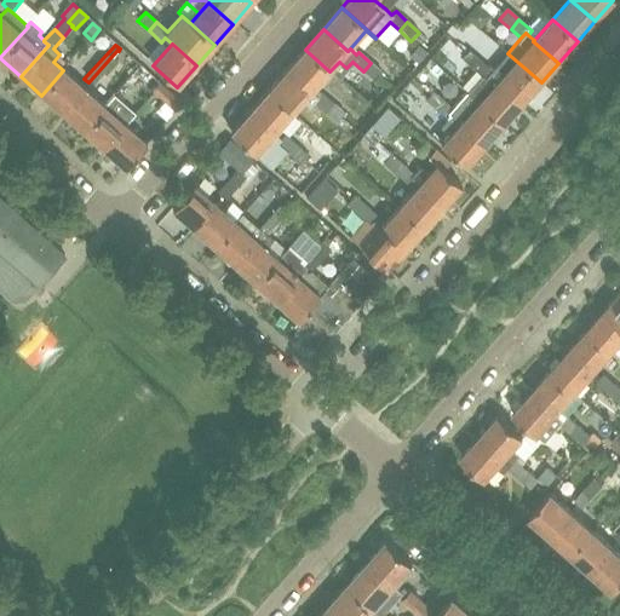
[(418,67),(423,59),(428,55),(418,47),(408,58),(418,67)]
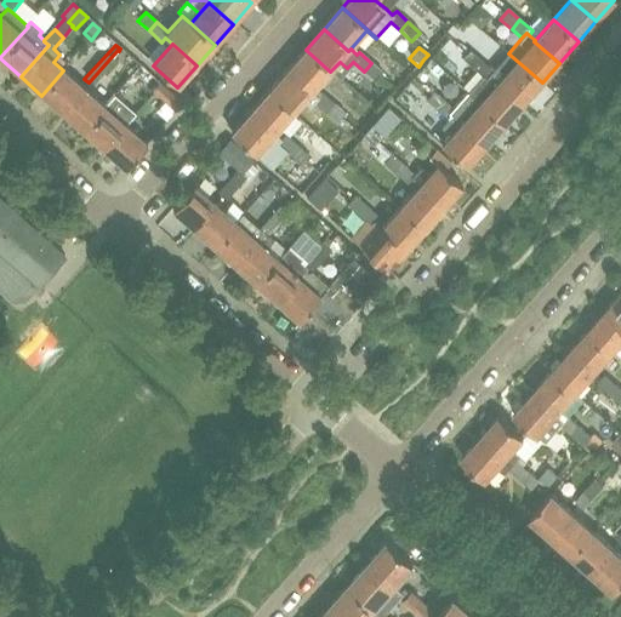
[(123,55),(119,51),(118,50),(89,83),(93,87),(123,55)]
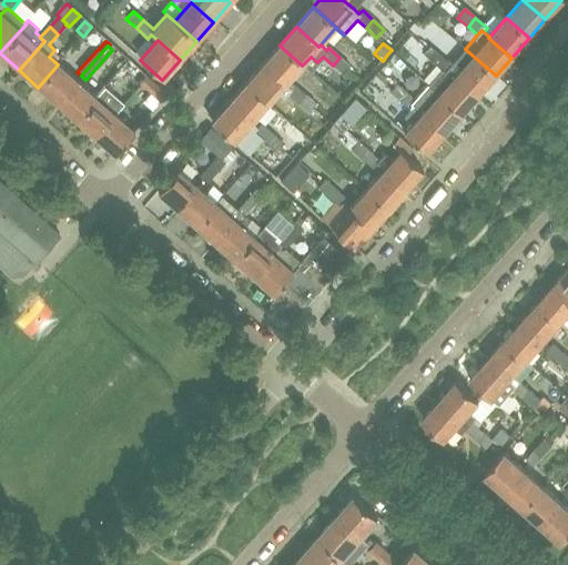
[(280,46),(262,64),(285,84),(302,66),(280,46)]
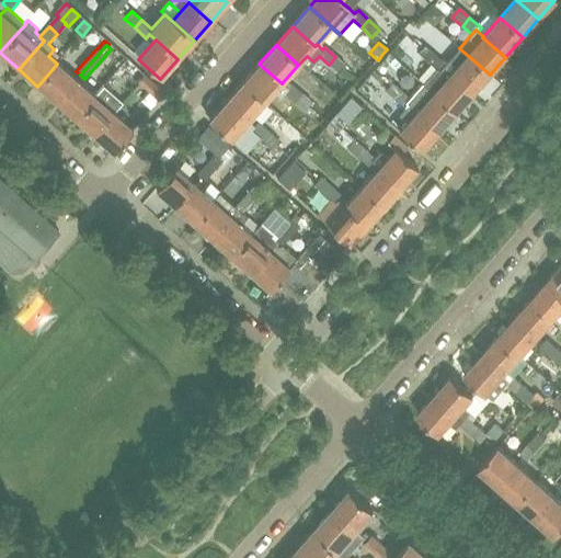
[(418,55),(428,65),(436,56),(425,46),(418,55)]
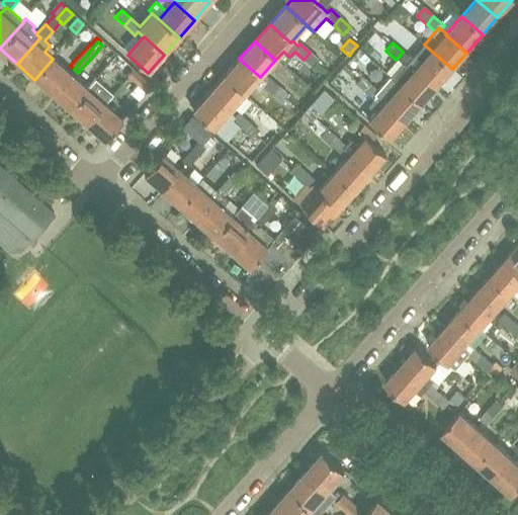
[(424,45),(411,59),(403,52),(396,60),(406,68),(410,65),(409,64),(410,63),(436,86),(452,69),(424,45)]
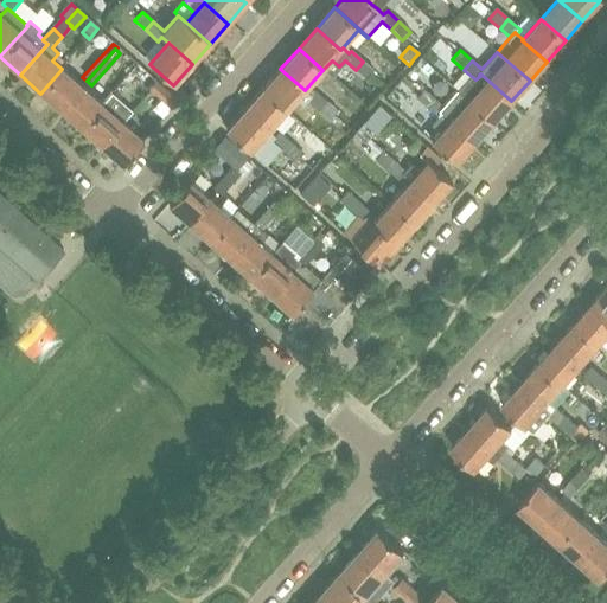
[(374,71),(363,62),(356,70),(366,79),(374,71)]
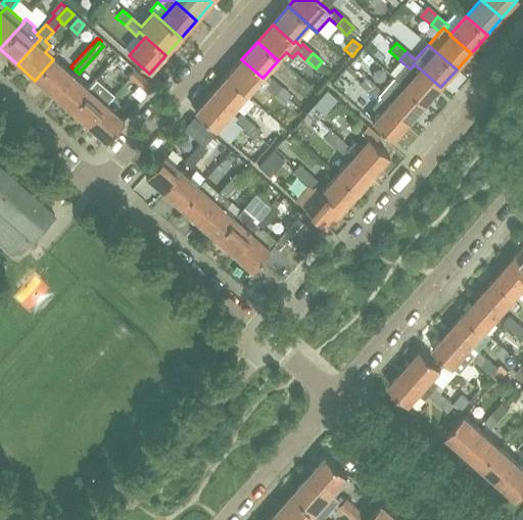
[(70,75),(53,59),(35,81),(52,95),(70,75)]
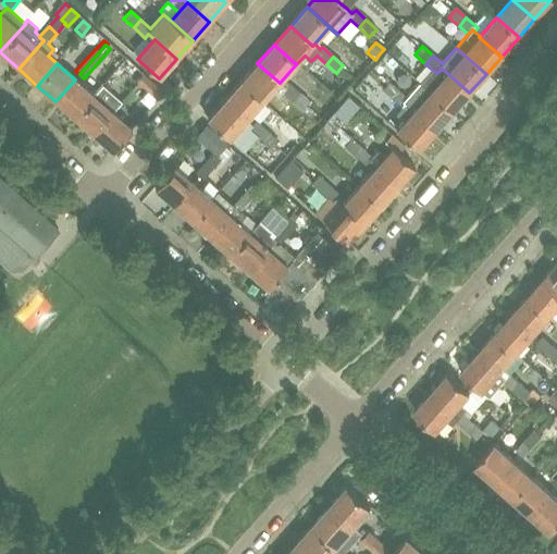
[(257,63),(240,82),(263,102),(272,91),(279,98),(283,94),(293,102),(300,95),(289,85),(286,89),(280,83),(257,63)]
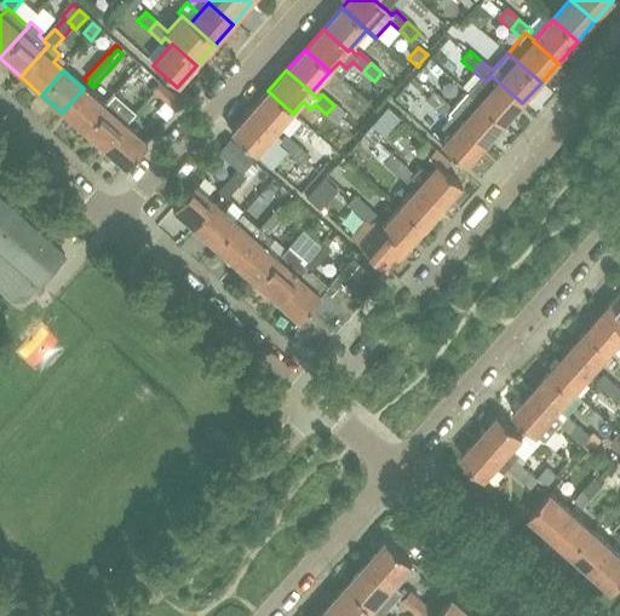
[(497,84),(480,103),(504,124),(522,103),(491,75),(489,76),(491,78),(497,84)]
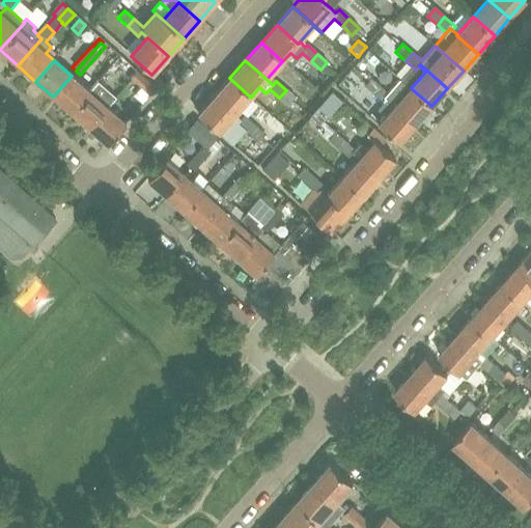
[(137,73),(131,80),(131,81),(141,89),(147,82),(137,73)]
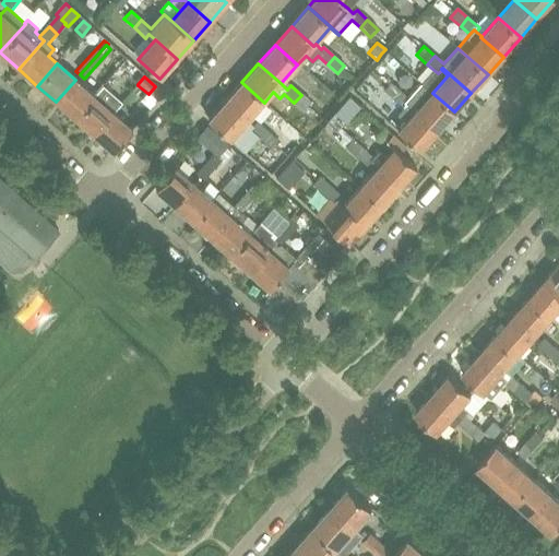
[(94,96),(80,83),(75,80),(56,102),(74,119),(94,96)]
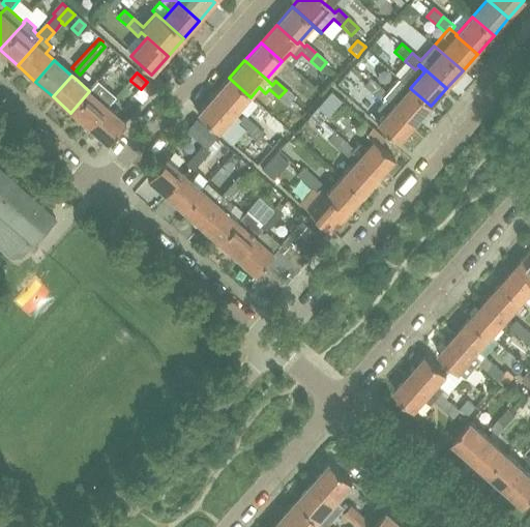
[(235,115),(251,97),(229,78),(213,96),(235,115)]
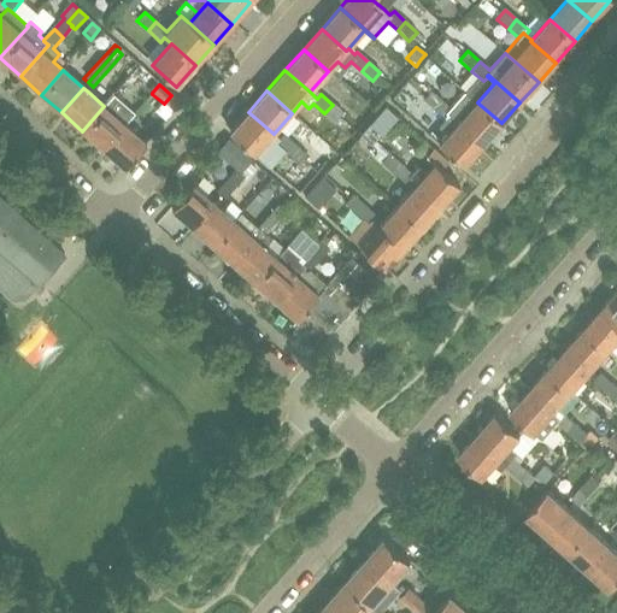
[(424,101),(436,112),(445,102),(432,92),(424,101)]
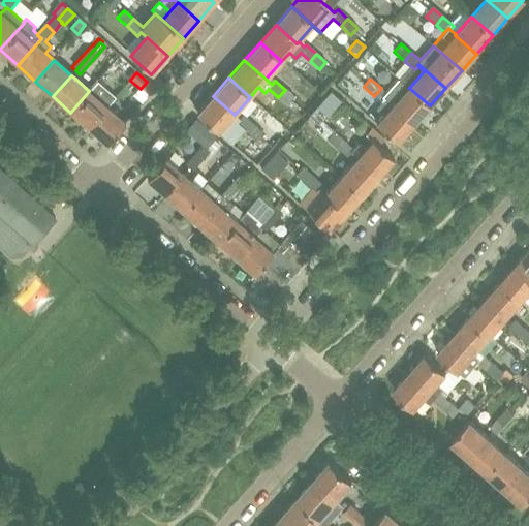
[(70,113),(88,128),(116,97),(98,82),(90,92),(89,91),(70,113)]
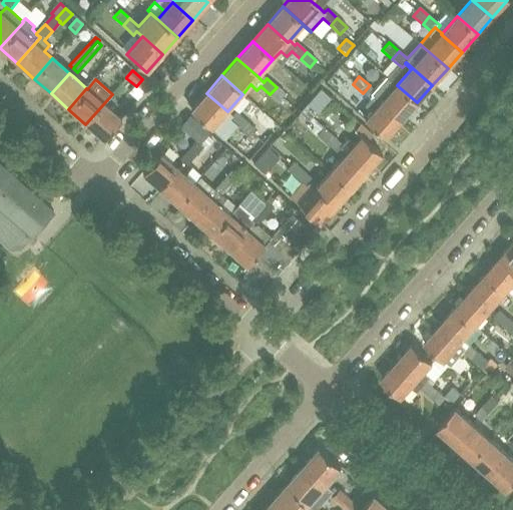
[(136,86),(129,94),(137,101),(144,93),(150,86),(142,79),(136,86)]
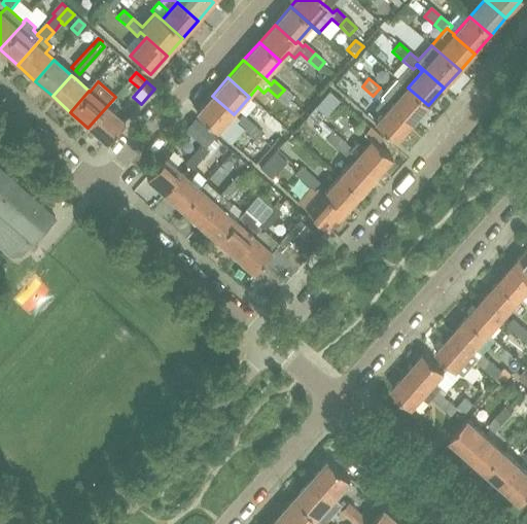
[(373,96),(381,103),(384,100),(385,100),(389,96),(380,88),(373,96)]
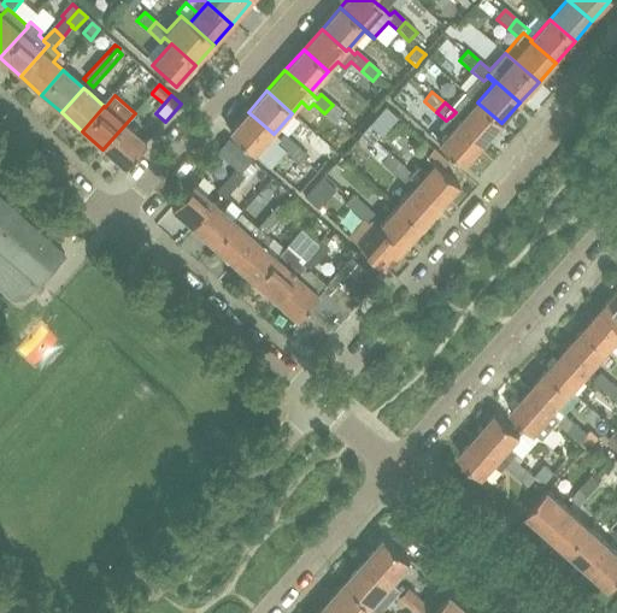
[(477,102),(459,123),(483,145),(501,123),(477,102)]
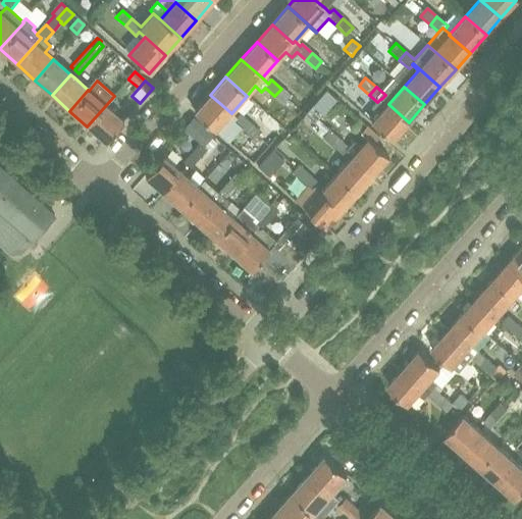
[(291,97),(281,89),(274,96),(284,104),(291,97)]
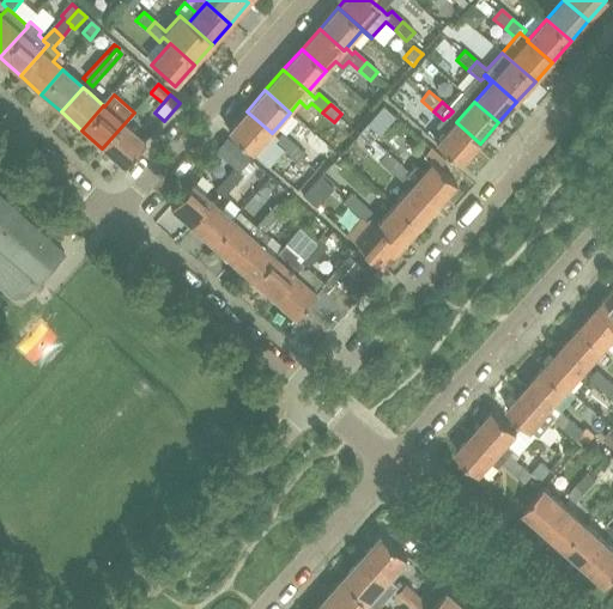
[(228,132),(253,154),(272,133),(247,111),(228,132)]
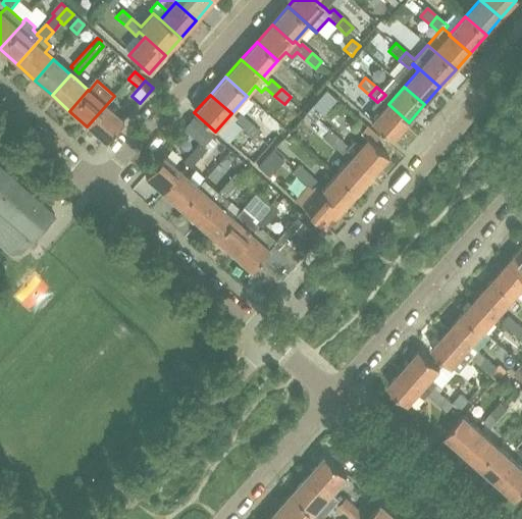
[(105,143),(123,121),(106,106),(114,96),(87,126),(105,143)]
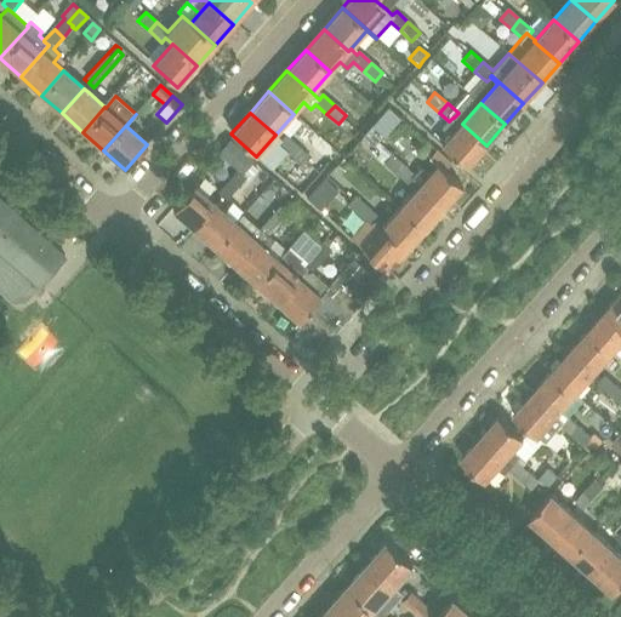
[(461,124),(454,118),(453,118),(449,121),(443,129),(451,136),(442,146),(466,167),(486,146),(462,124),(461,124)]
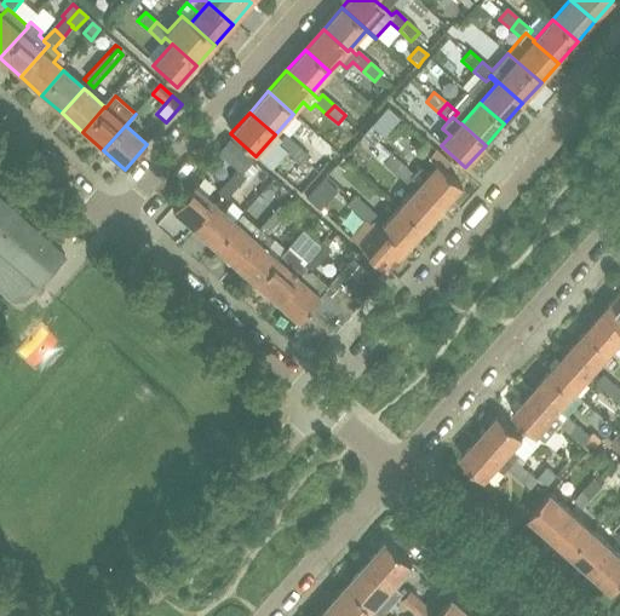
[(285,136),(277,144),(290,155),(297,147),(285,136)]
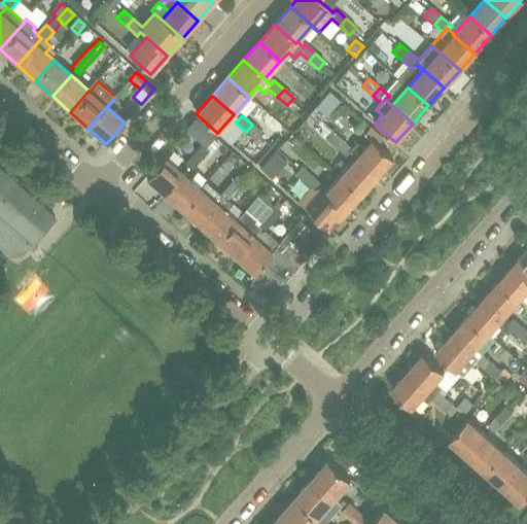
[(318,126),(328,135),(331,132),(320,123),(318,126)]
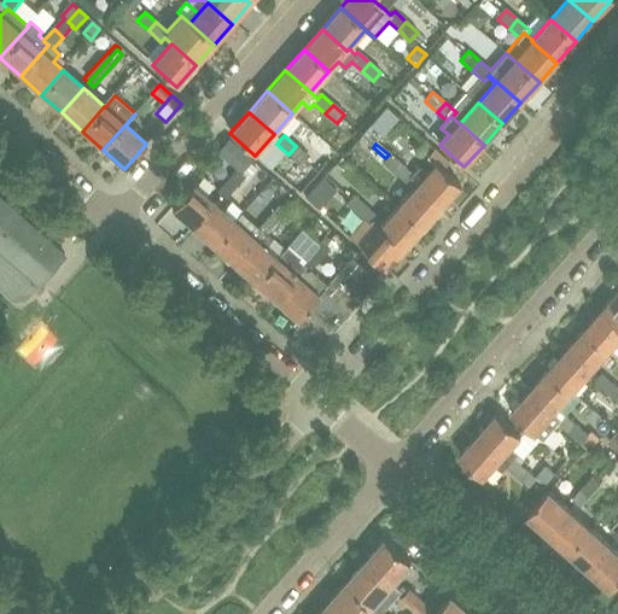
[(237,170),(227,181),(235,189),(246,177),(248,179),(255,170),(250,165),(251,163),(229,145),(221,156),(237,170)]
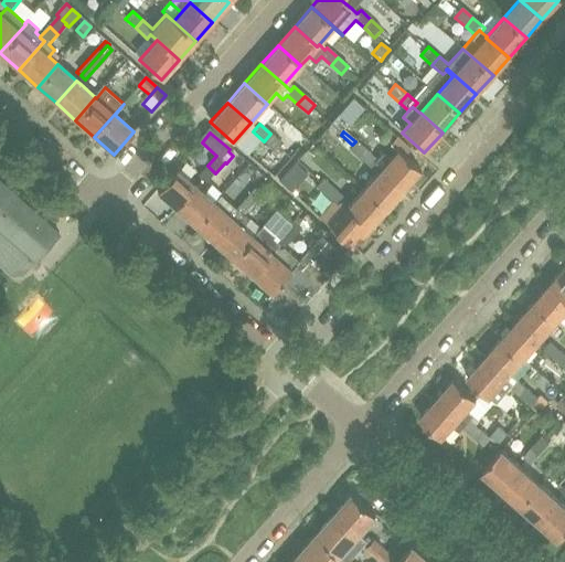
[(281,142),(270,134),(264,141),(275,150),(281,142)]
